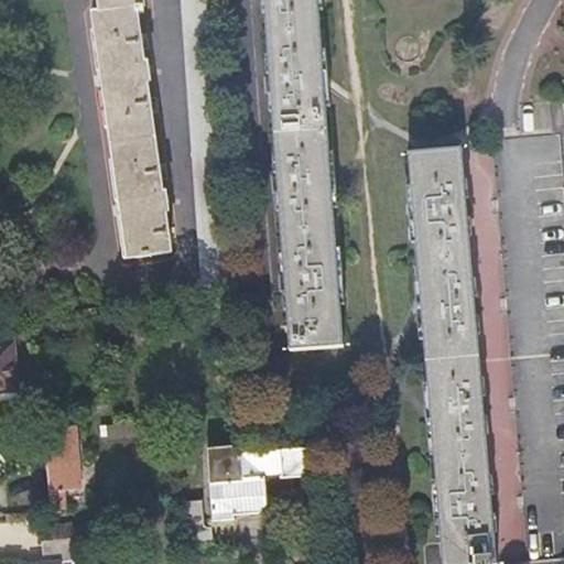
[(96,0),(98,12),(91,13),(128,257),(170,251),(165,210),(169,210),(166,192),(163,193),(148,83),(150,82),(148,64),(144,64),(138,14),(144,13),(141,0),(96,0)]
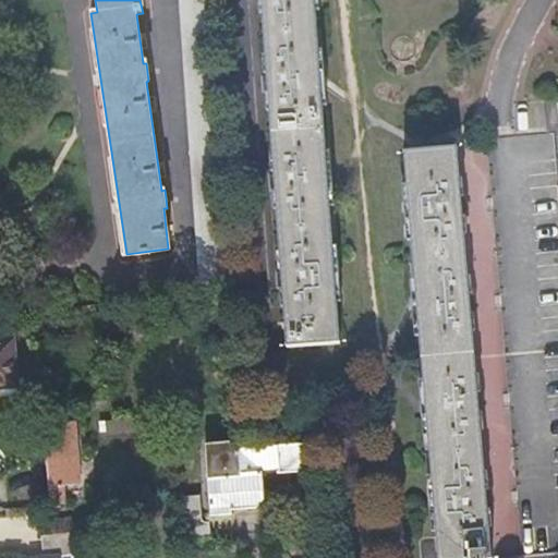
[(228,288),(205,0),(178,0),(201,291),(228,288)]
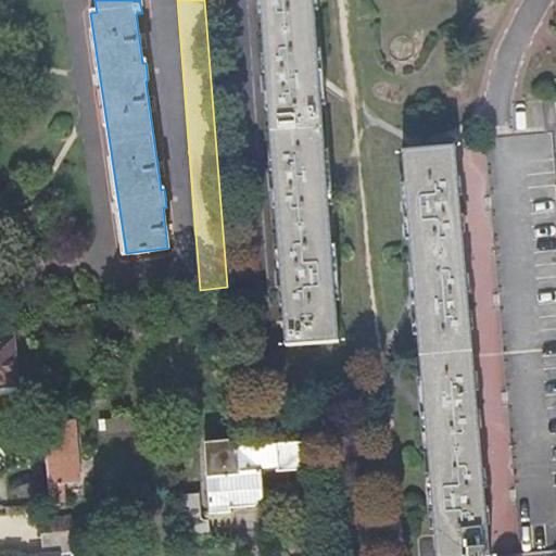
[(258,0),(265,77),(260,78),(261,91),(267,91),(273,175),(267,175),(268,190),(274,190),(280,273),(275,274),(276,288),(282,288),(287,345),(337,341),(311,0),(258,0)]
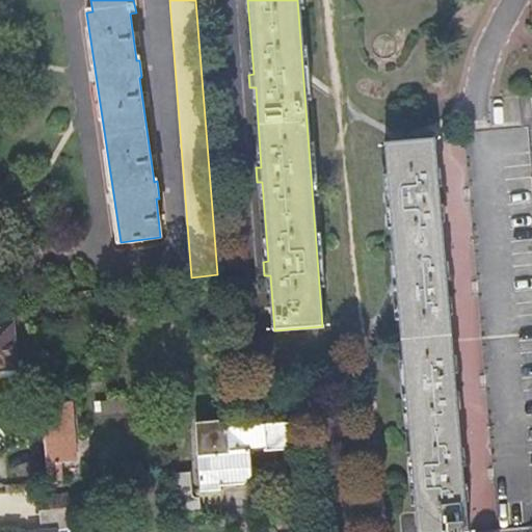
[(435,141),(387,145),(417,531),(466,531),(462,486),(468,486),(467,472),(462,472),(456,395),(460,394),(459,380),(455,380),(449,300),(453,300),(452,285),(447,286),(441,206),(445,206),(444,191),(439,191),(435,141)]
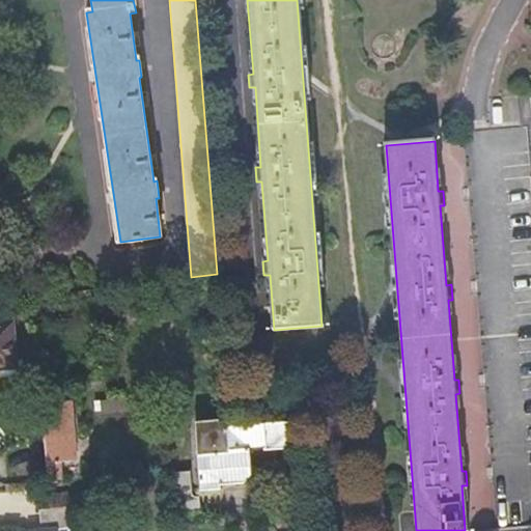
[(12,323),(0,323),(0,378),(23,376),(22,363),(16,363),(12,323)]
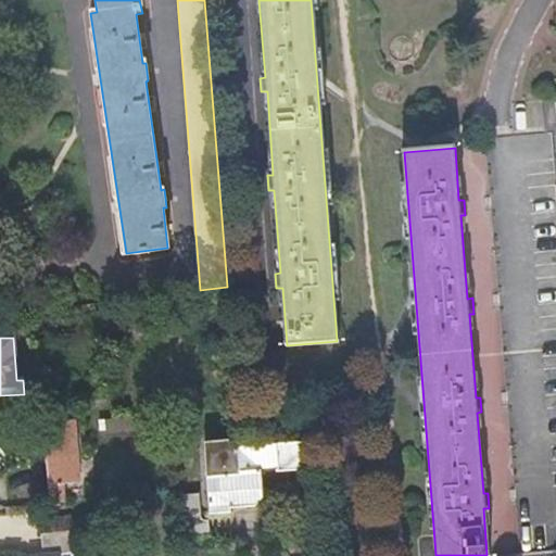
[(74,419),(43,422),(49,504),(63,503),(62,483),(78,481),(74,419)]
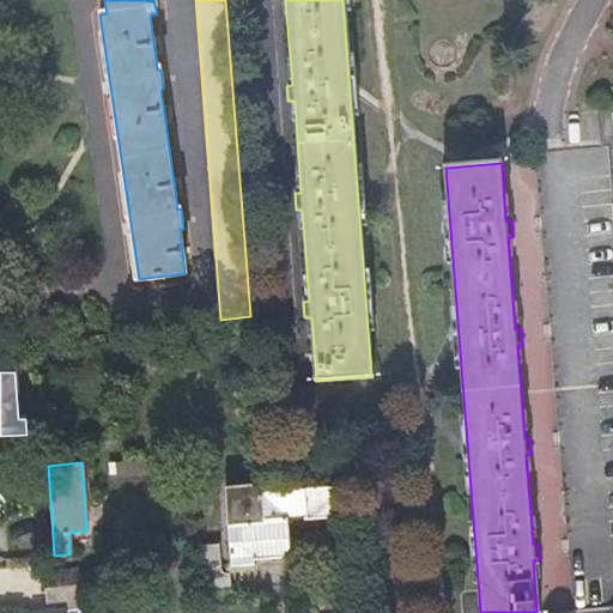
[(263,493),(263,485),(225,489),(231,570),(256,568),(256,563),(283,560),(291,550),(290,521),(303,520),(303,522),(314,521),(315,525),(331,522),(331,520),(340,519),(338,487),(263,493)]
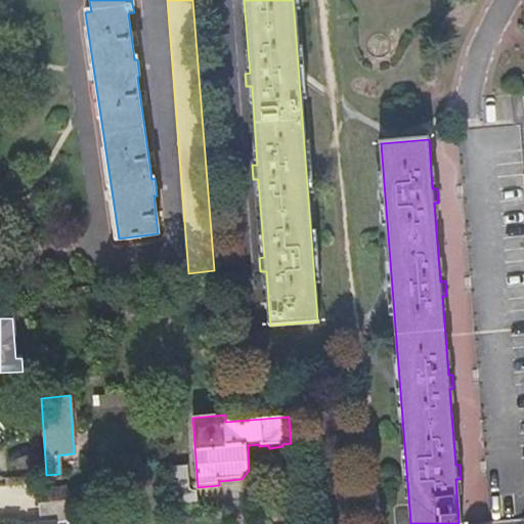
[(171,509),(197,507),(195,491),(189,492),(187,467),(167,469),(171,509)]
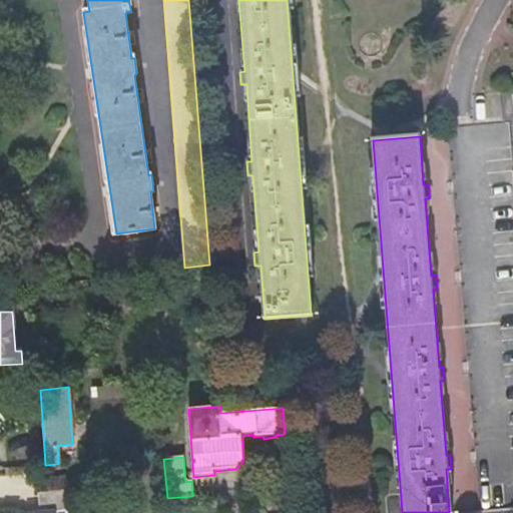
[(65,479),(47,480),(48,493),(65,491),(65,479)]
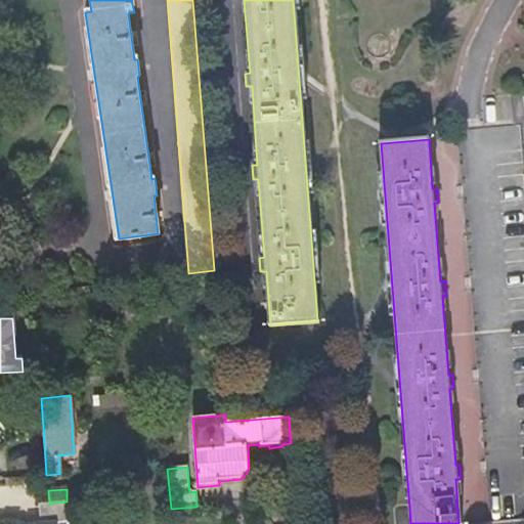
[(49,504),(48,490),(39,491),(40,504),(49,504)]
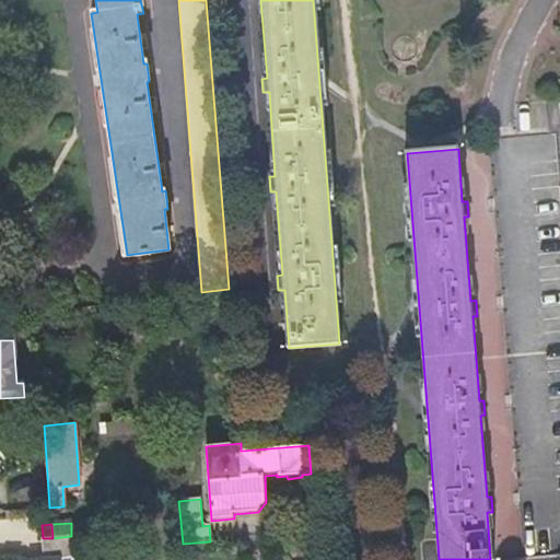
[(71,536),(53,538),(43,538),(44,559),(77,559),(76,536),(71,536)]
